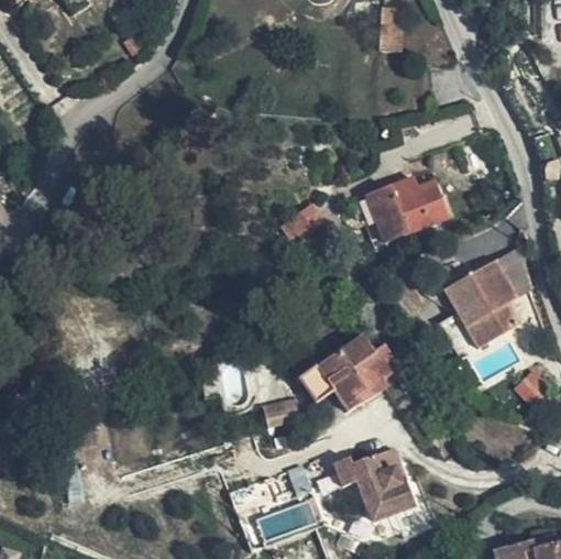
[(402,8),(381,7),(378,50),(398,50),(402,8)]
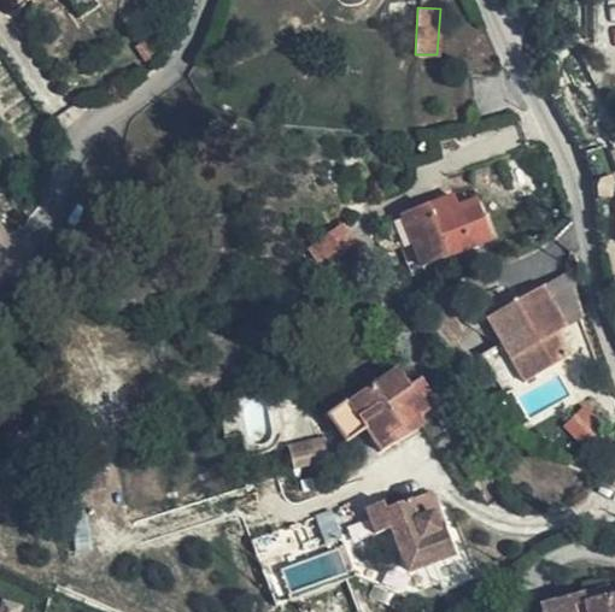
[(451,194),(402,213),(422,264),(490,240),(474,201),(457,206),(451,194)]
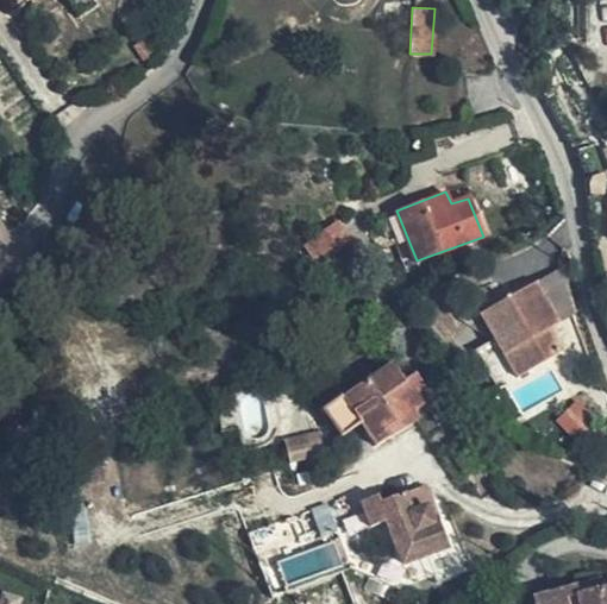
[(335,224),(307,245),(320,260),(346,240),(335,224)]
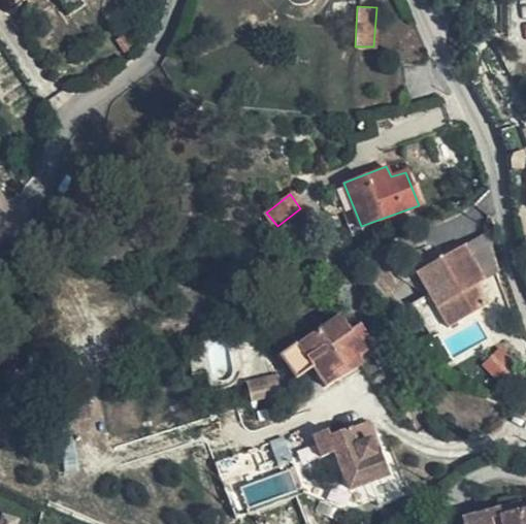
[(277,226),(266,213),(263,215),(273,229),(277,226)]
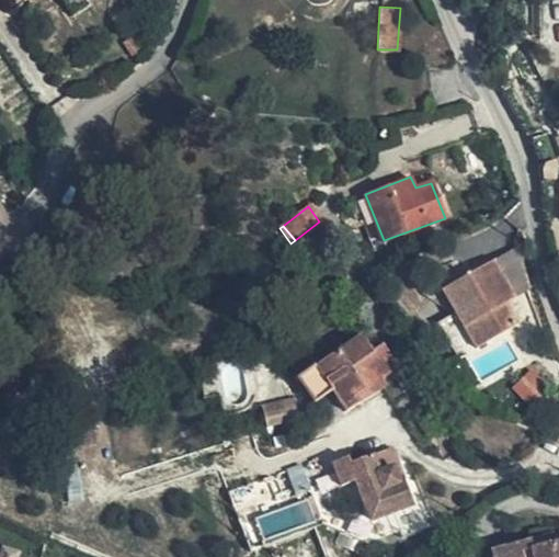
[(516,321),(505,300),(501,293),(509,287),(494,262),(443,292),(456,311),(461,309),(480,343),(516,321)]
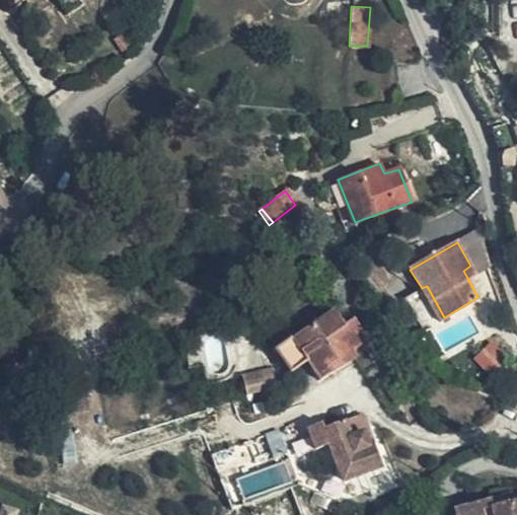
[(463,271),(467,278),(474,273),(470,266),(463,271)]
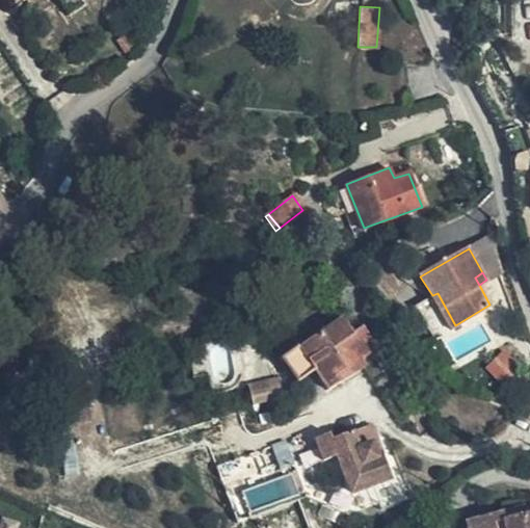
[(451,327),(455,325),(438,293),(432,295),(451,327)]
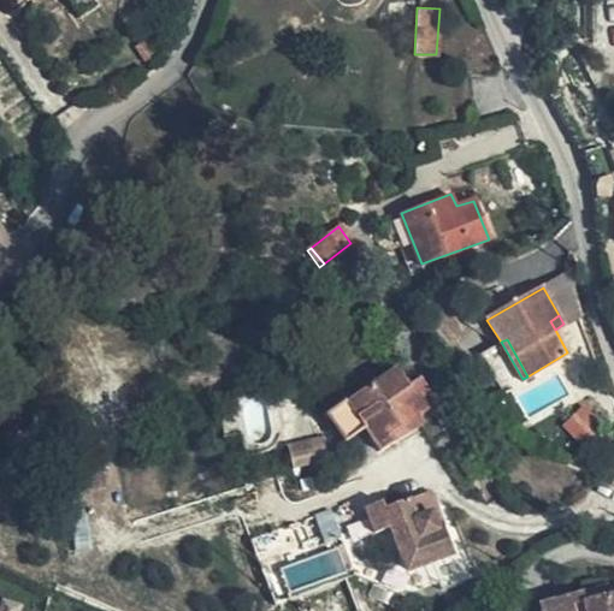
[(503,390),(523,379),(501,342),(482,354),(503,390)]
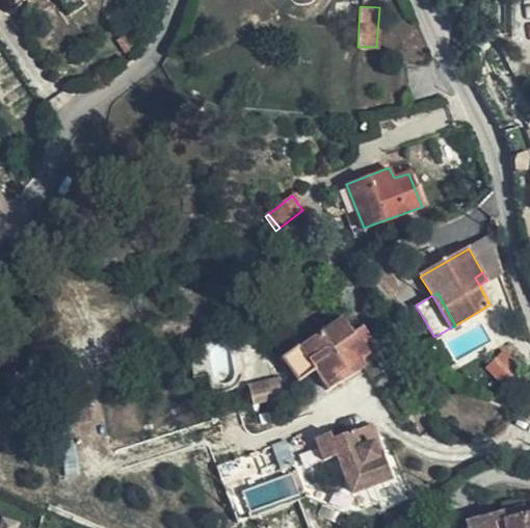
[(350,334),(338,315),(282,358),(296,378),(311,367),(326,387),(375,349),(360,325),(350,334)]
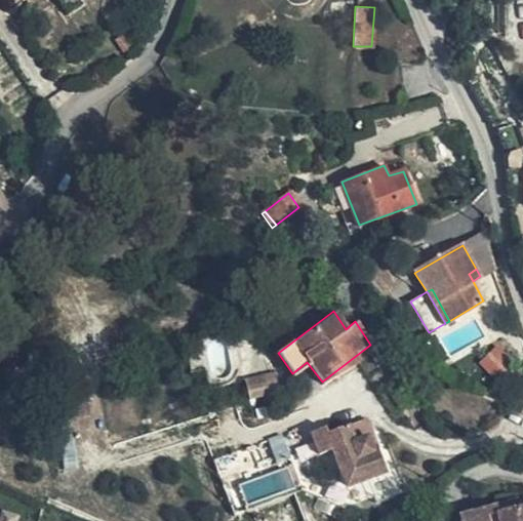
[(496,347),(483,360),(498,375),(512,362),(496,347)]
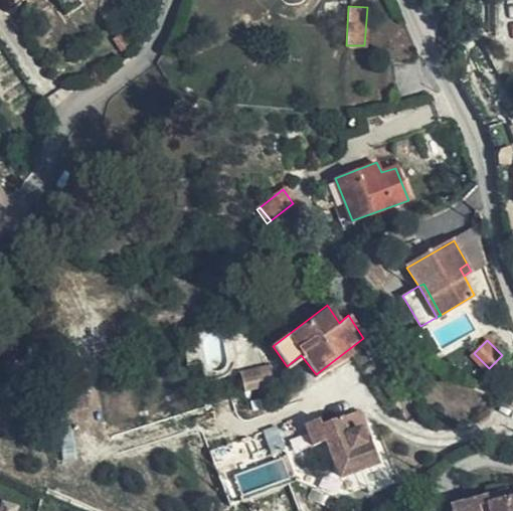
[(233,369),(240,391),(267,382),(269,381),(262,360),(233,369)]
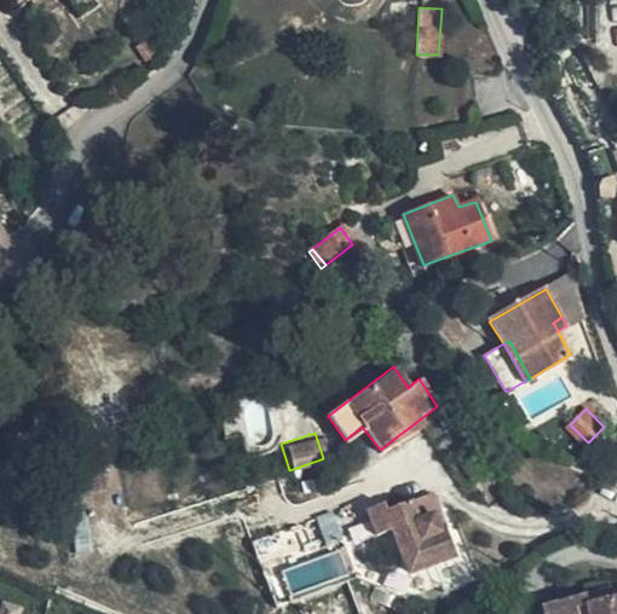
[(381,502),(364,508),(375,533),(391,527),(408,571),(453,554),(443,527),(438,528),(432,515),(416,521),(408,499),(385,509),(381,502)]
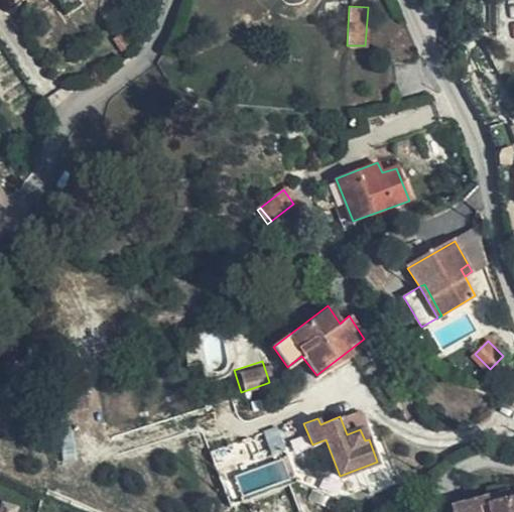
[(273,438),(281,435),(296,429),(291,417),(277,422),(268,425),(273,438)]
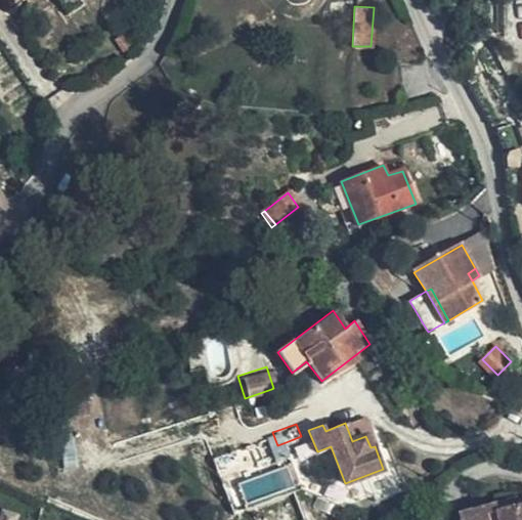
[(513,494),(491,500),(494,508),(514,503),(513,494)]
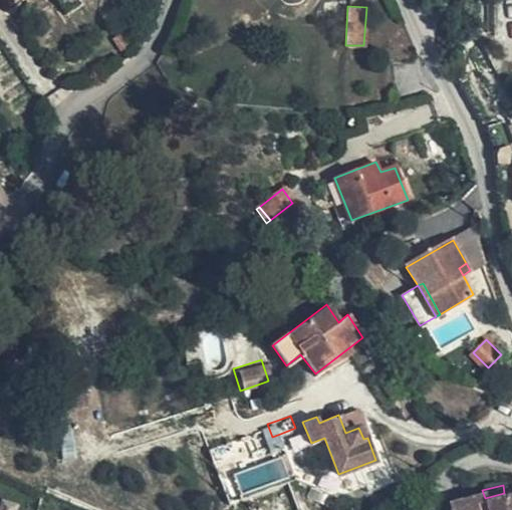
[(485,498),(482,490),(450,499),(452,509),(511,509),(511,490),(504,493),(485,498)]
